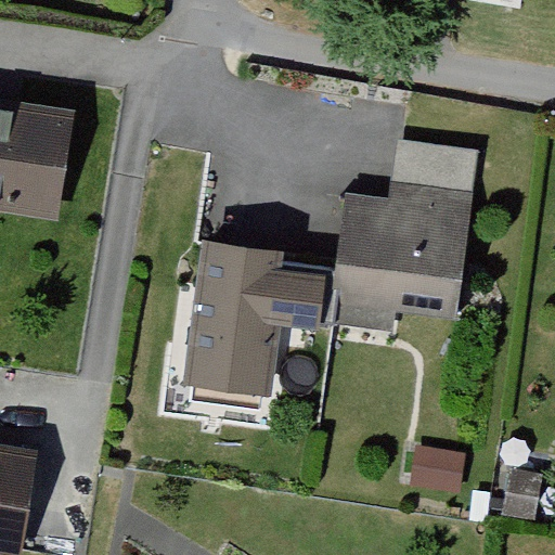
[(418,0),(510,16),(512,0),(418,0)]
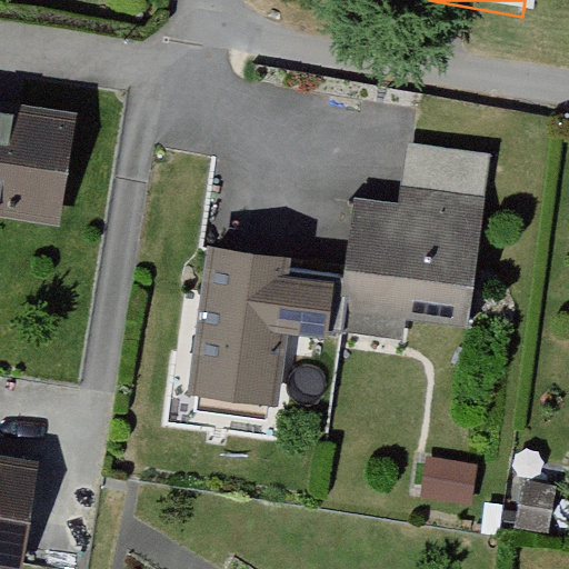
[(0,223),(49,232),(67,119),(0,108),(0,223)]
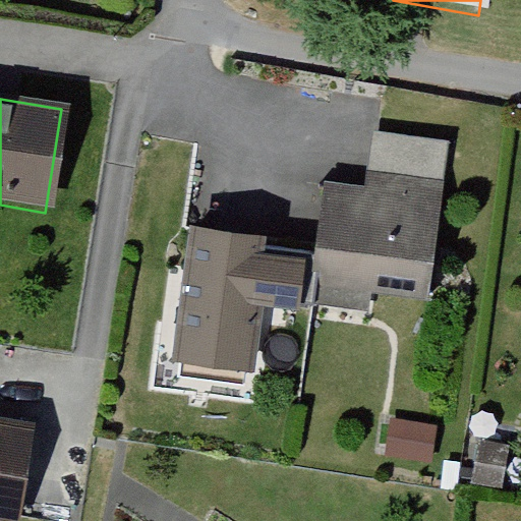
[(427,299),(449,140),(374,131),(366,189),(325,183),(314,261),(311,284),(427,299)]
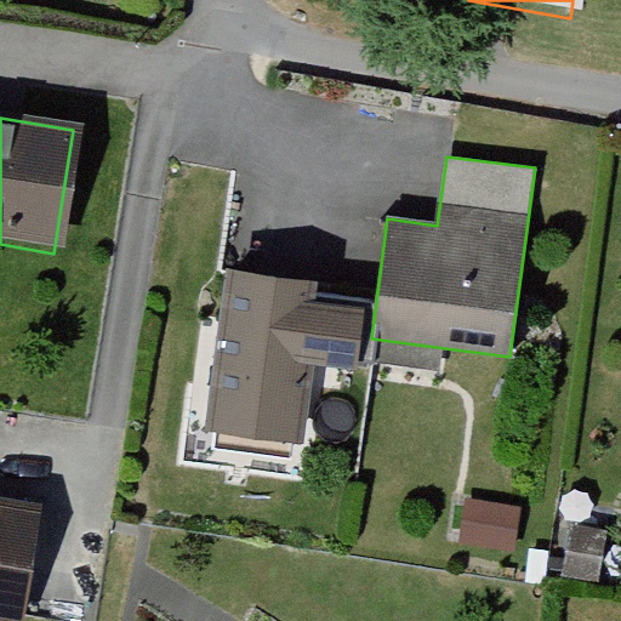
[(371,339),(375,311),(311,302),(313,281),(229,272),(210,431),(297,442),(307,365),(366,372),(371,339)]
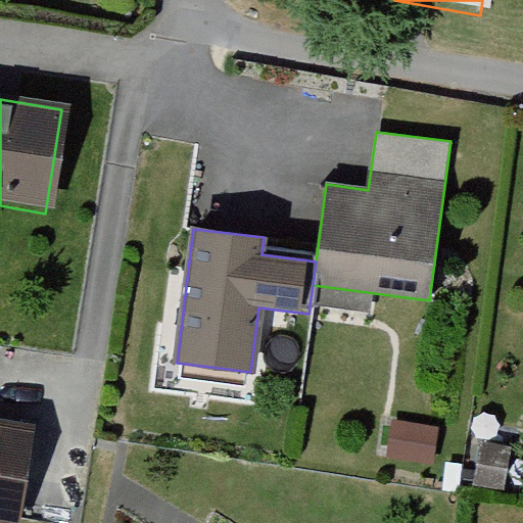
[(0,522),(11,522),(28,428),(0,423),(0,522)]
